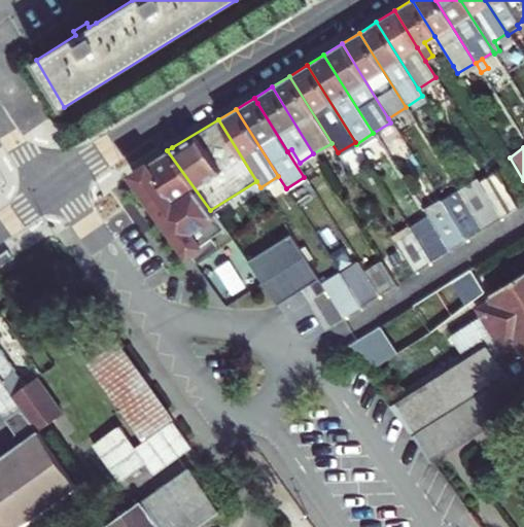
[(210,210),(167,150),(131,173),(130,173),(186,252),(209,236),(221,227),(210,210)]
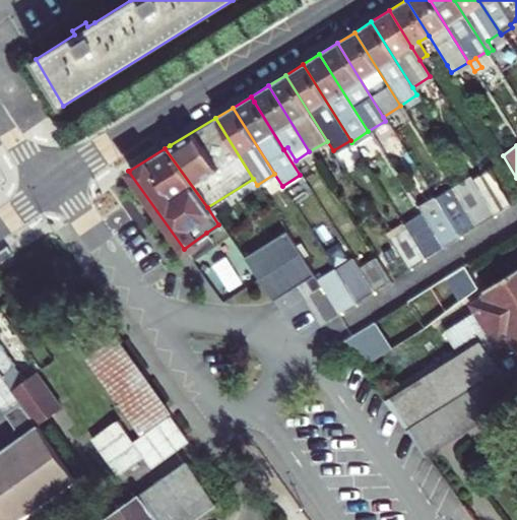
[(493,215),(510,204),(489,170),(470,181),(493,215)]
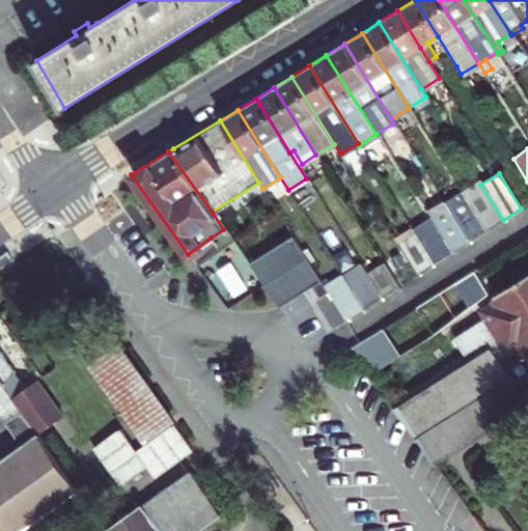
[(477,180),(461,191),(485,230),(503,220),(480,185),(477,180)]
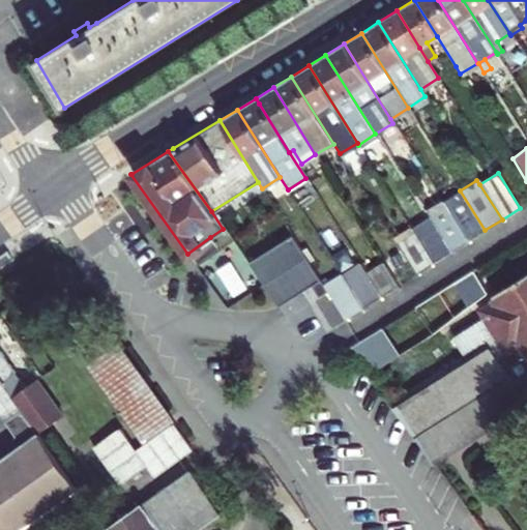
[(460,190),(441,202),(456,224),(466,241),(485,230),(460,190)]
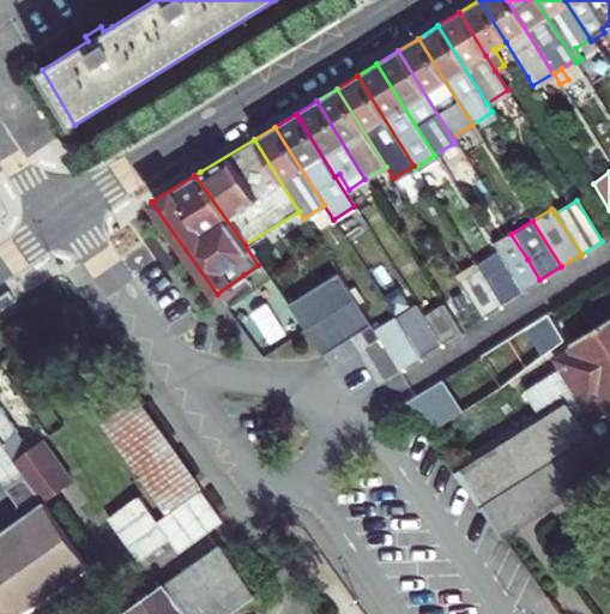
[(494,252),(520,292),(539,280),(527,259),(511,234),(511,233),(490,245),(494,252)]
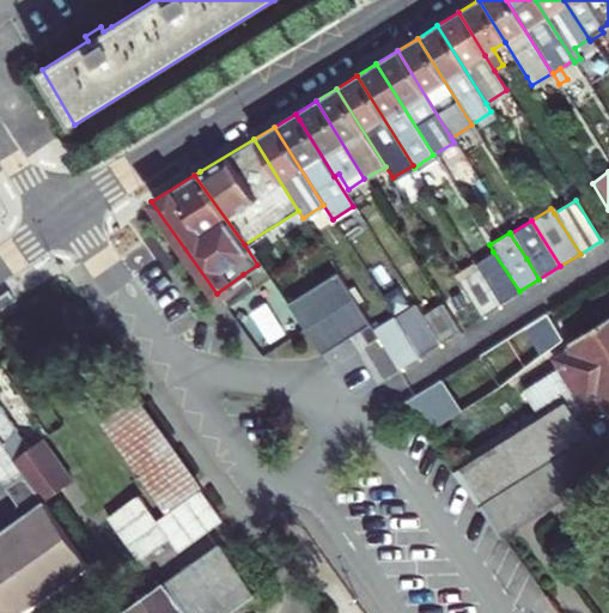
[(473,263),(476,268),(499,304),(519,291),(493,252),(473,263)]
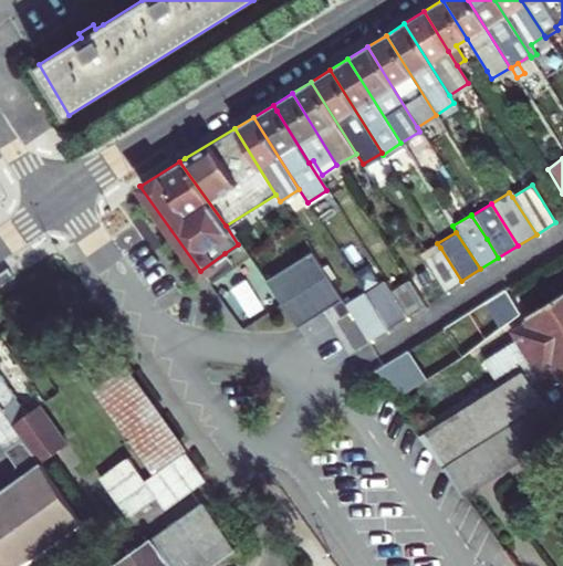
[(440,248),(421,260),(442,292),(461,281),(440,248)]
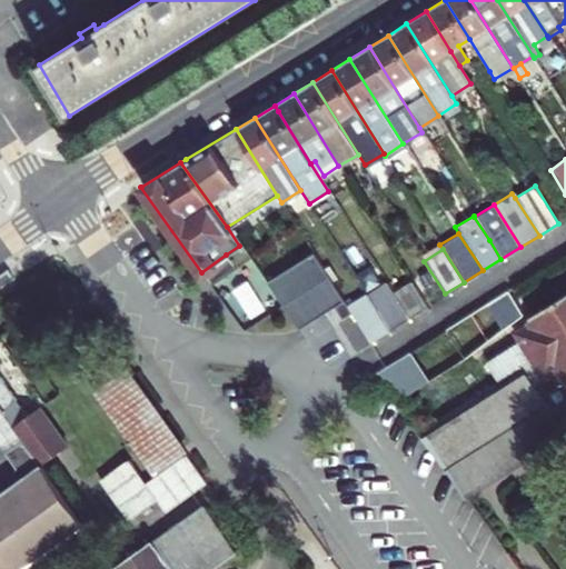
[(226,255),(201,272),(202,273),(209,283),(234,266),(226,255)]
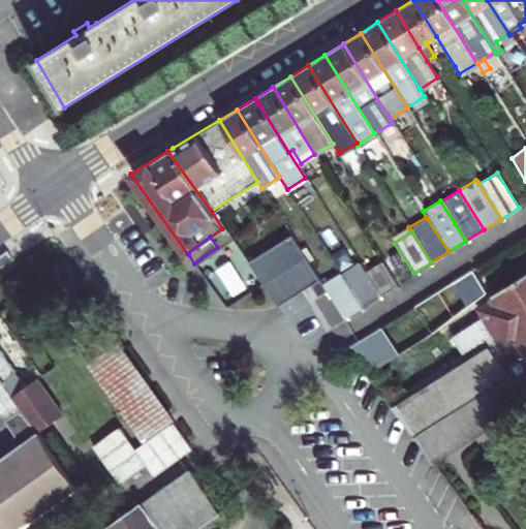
[(292,238),(250,266),(280,307),(313,285),(320,281),(292,238)]
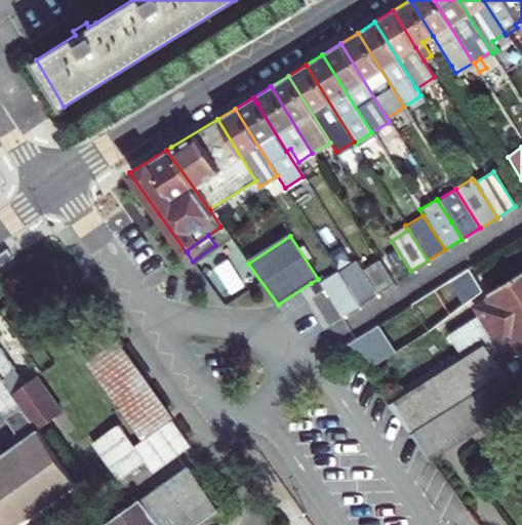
[(361,272),(354,260),(338,271),(359,303),(374,293),(361,272)]
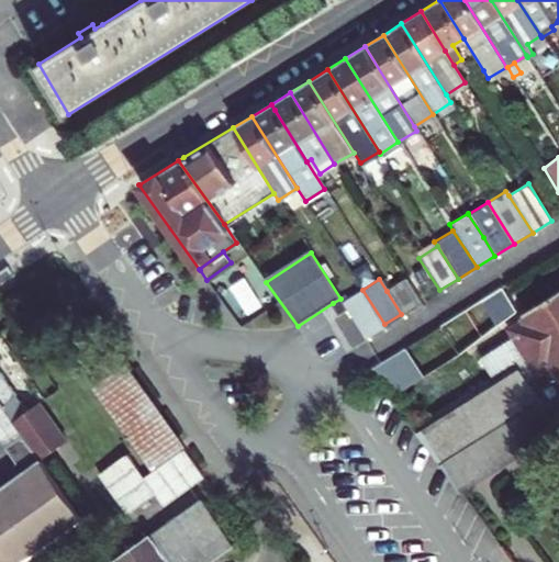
[(405,279),(387,291),(401,314),(421,302),(405,279)]
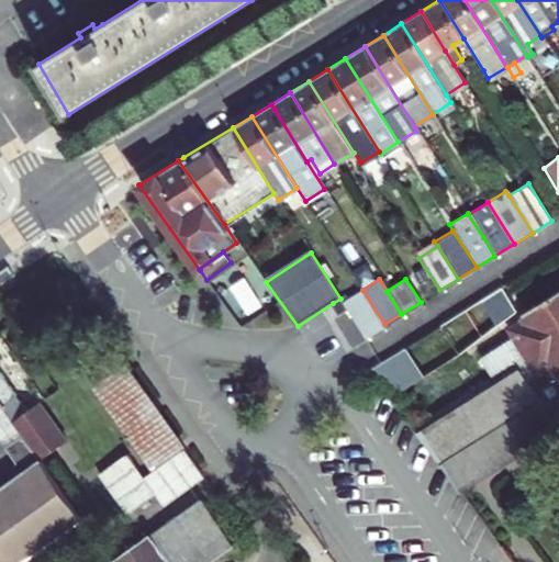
[(496,288),(472,302),(489,328),(513,314),(496,288)]
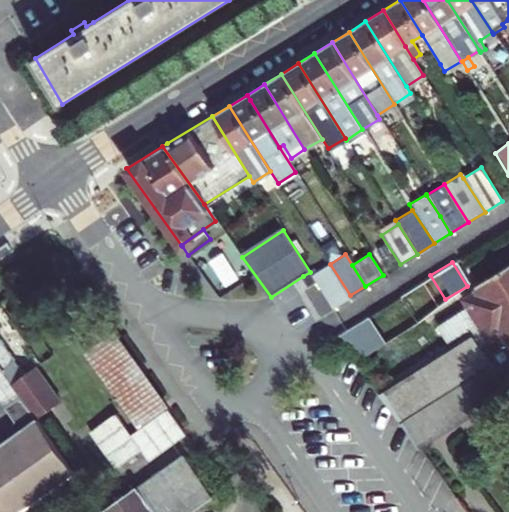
[(508,263),(473,285),(477,292),(464,300),(468,307),(436,327),(450,349),(380,395),(416,445),(505,391),(500,382),(508,375),(508,263)]
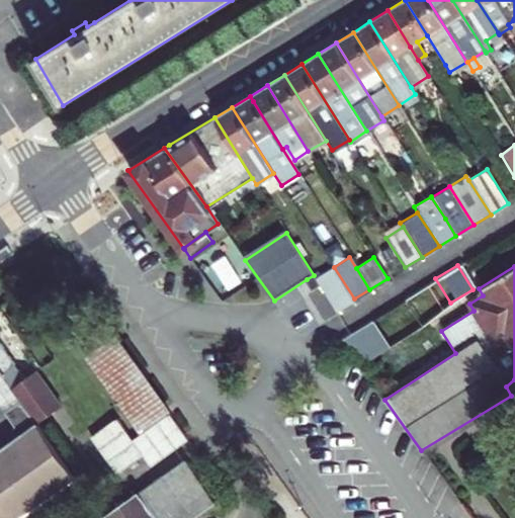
[(354,298),(334,267),(316,278),(336,310),(354,298)]
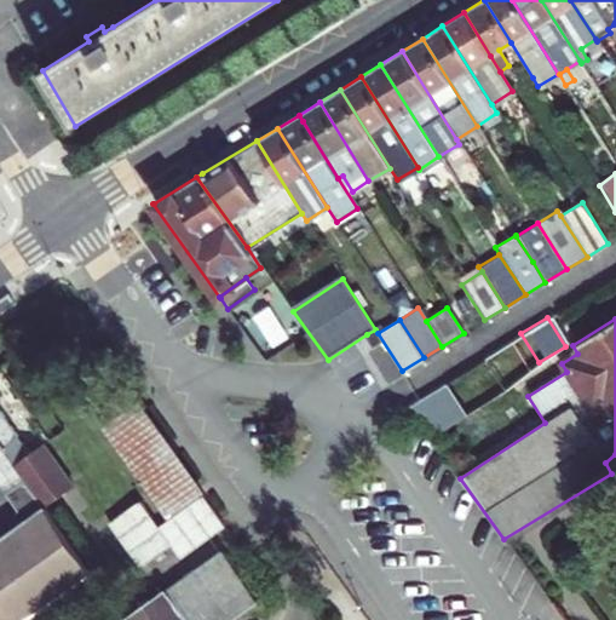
[(406,403),(413,412),(429,435),(461,414),(442,382),(406,403)]
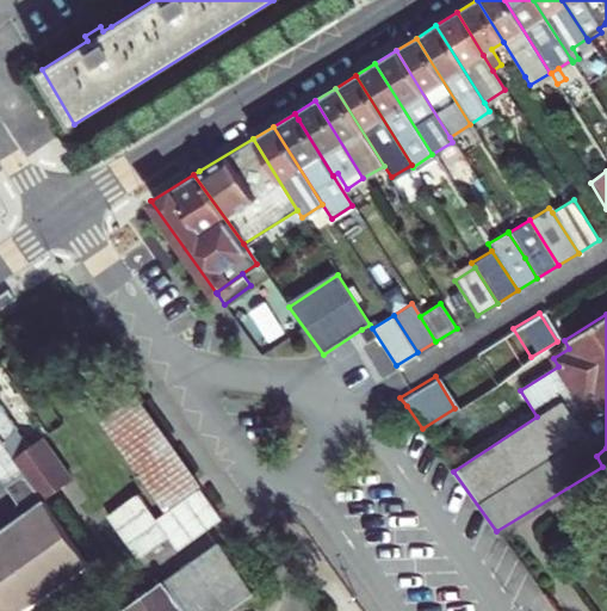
[(112,395),(92,411),(165,513),(155,520),(137,495),(107,516),(135,557),(137,560),(168,537),(177,550),(221,519),(134,397),(119,406),(112,395)]
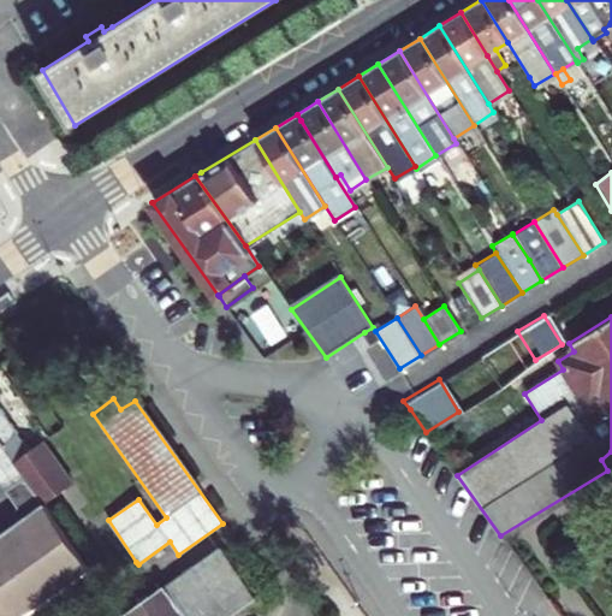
[(0,443),(42,504),(71,484),(41,442),(28,450),(0,409),(0,443)]
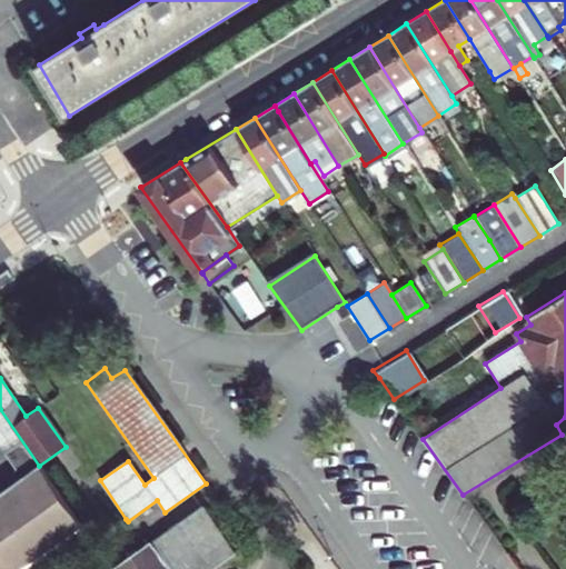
[(0,568),(21,568),(82,527),(39,466),(0,409),(0,447),(15,468),(12,479),(15,483),(0,493),(0,568)]
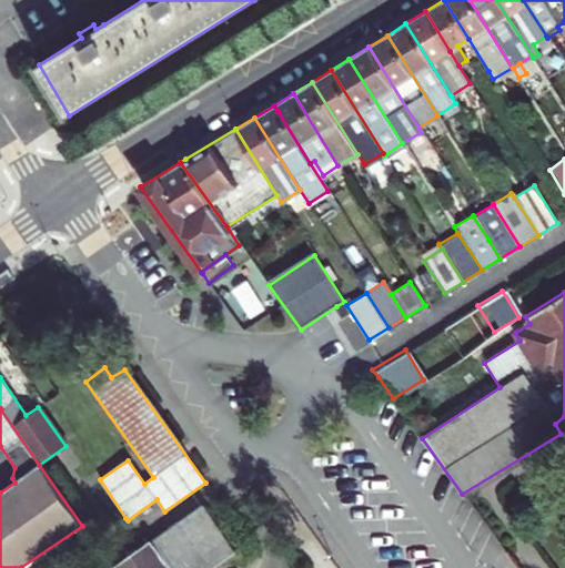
[(205,567),(233,548),(203,507),(154,543),(152,540),(112,567),(205,567)]
